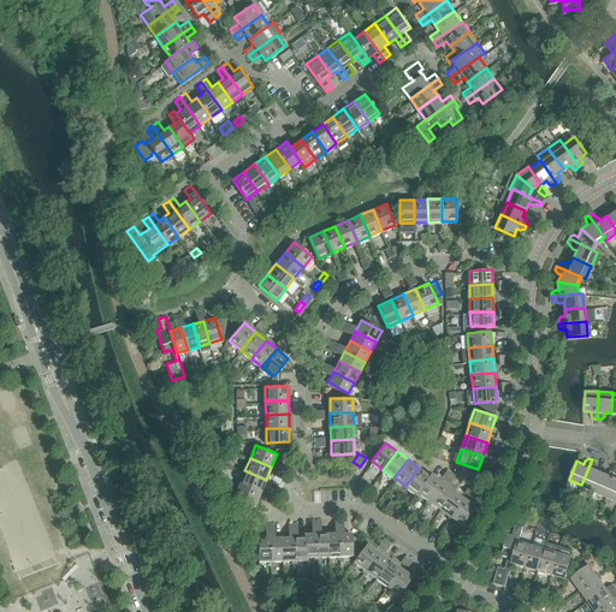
[(581,485),(594,491),(603,471),(596,469),(597,465),(597,462),(592,459),(581,485)]
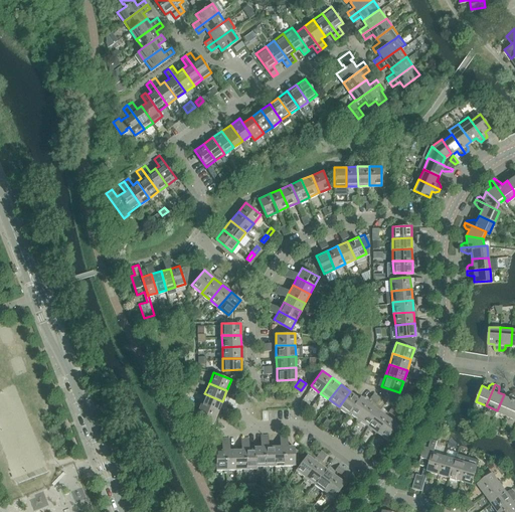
[(348,413),(350,411),(349,411),(359,397),(350,391),(339,406),(348,413)]
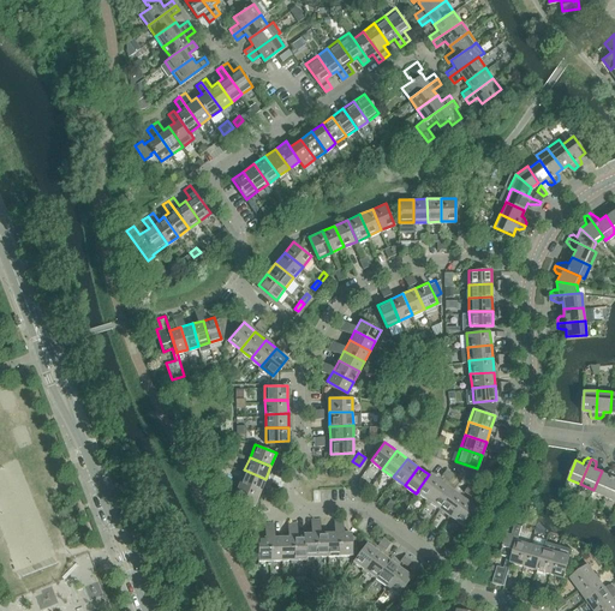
[(593,490),(605,495),(614,473),(614,468),(613,468),(609,471),(608,474),(602,471),(593,490)]
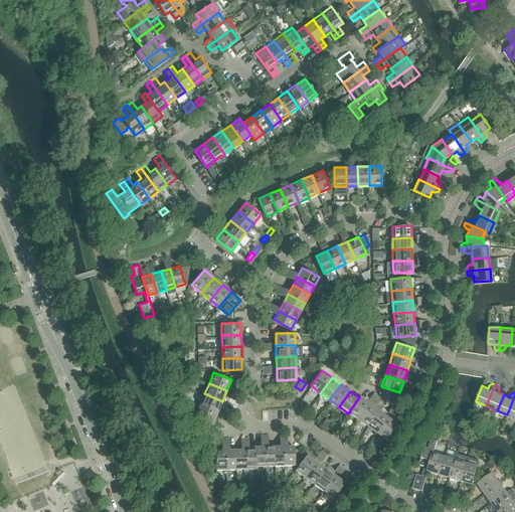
[(222,401),(204,393),(200,404),(217,411),(222,401)]
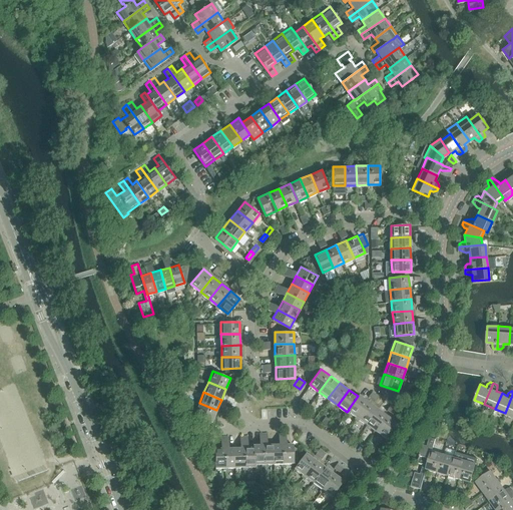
[(349,410),(357,417),(369,401),(359,394),(358,396),(348,410),(349,410)]
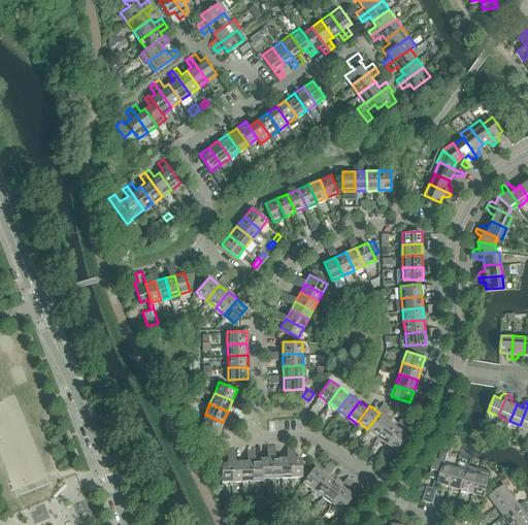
[(389,420),(380,413),(367,429),(377,435),(389,420)]
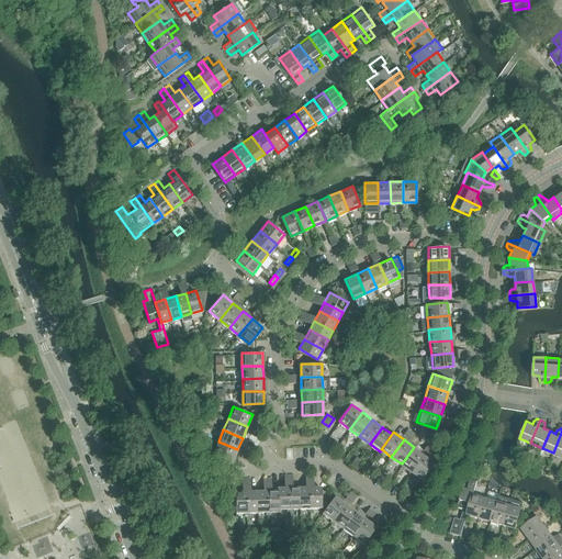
[(237,449),(218,442),(213,454),(233,461),(237,449)]
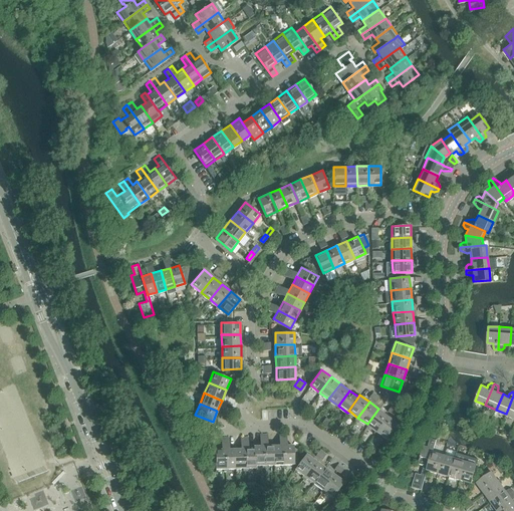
[(367,424),(376,431),(388,416),(378,409),(367,424)]
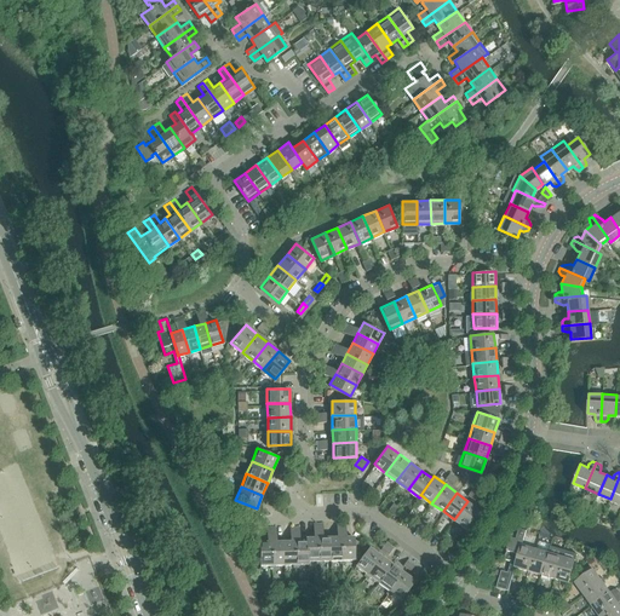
[(468,501),(454,519),(466,528),(480,510),(468,501)]
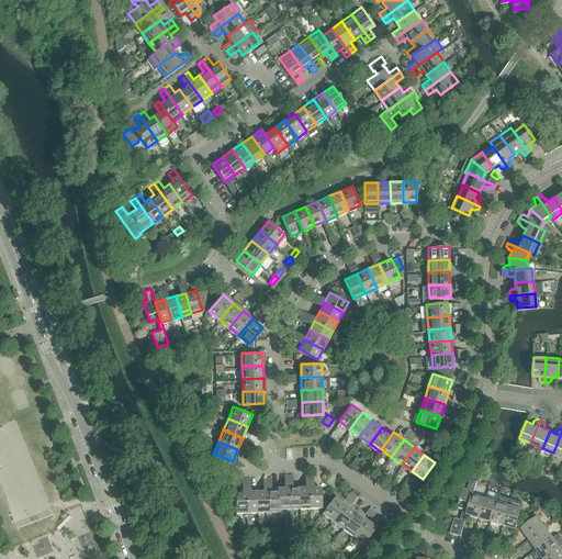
[(473,493),(478,479),(470,478),(468,487),(463,485),(458,505),(465,507),(462,518),(454,515),(450,530),(461,534),(468,513),(467,513),(473,493)]
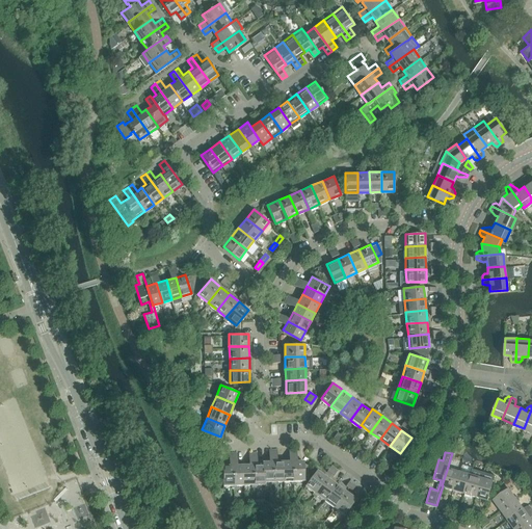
[(293,459),(284,460),(284,480),(294,480),(293,459)]
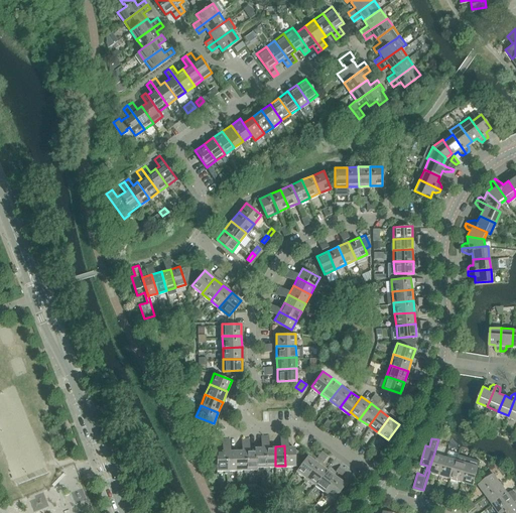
[(294,445),(284,445),(285,466),(295,465),(294,445)]
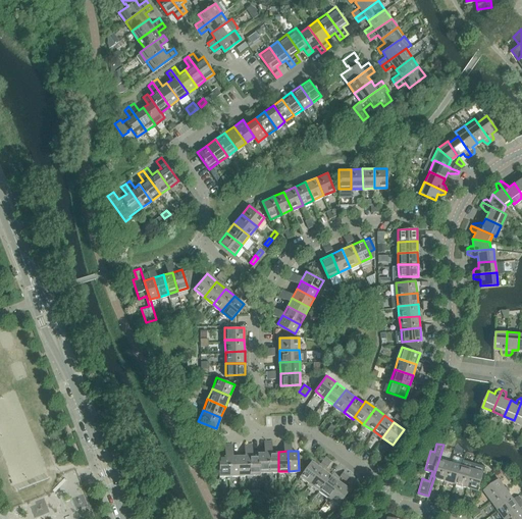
[(268,471),(268,452),(258,452),(258,455),(259,471),(268,471)]
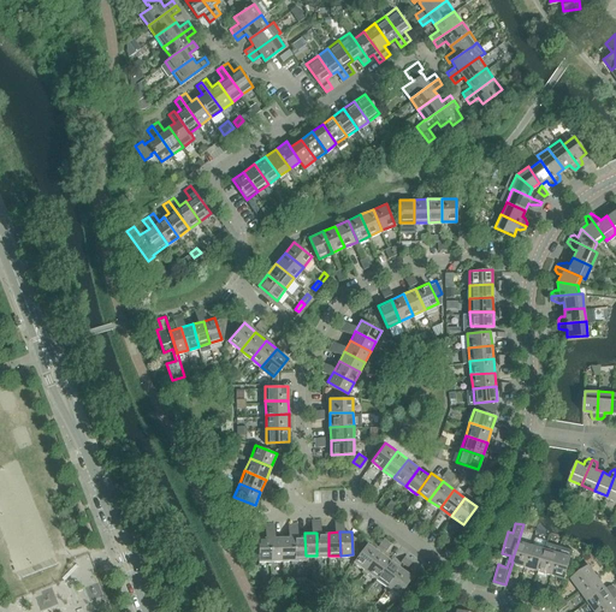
[(329,556),(329,533),(317,533),(317,556),(329,556)]
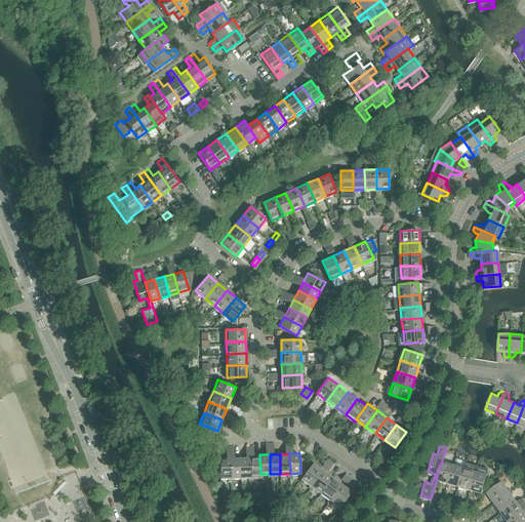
[(231,477),(231,457),(220,457),(220,478),(231,477)]
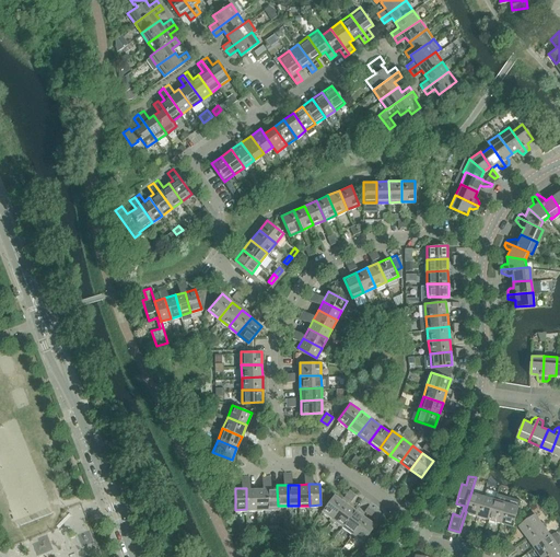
[(256,488),(246,488),(246,509),(257,509),(256,488)]
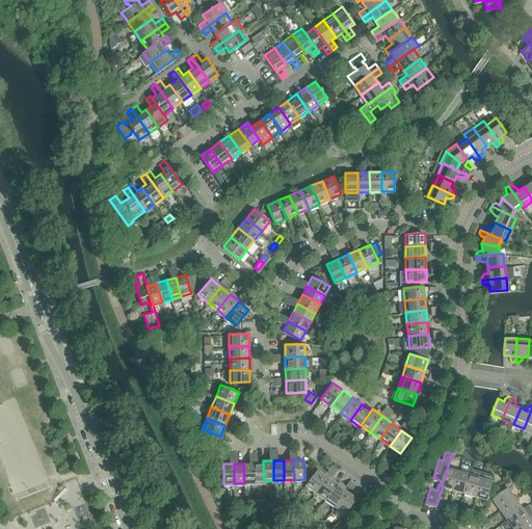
[(254,464),(243,464),(244,483),(254,483),(254,464)]
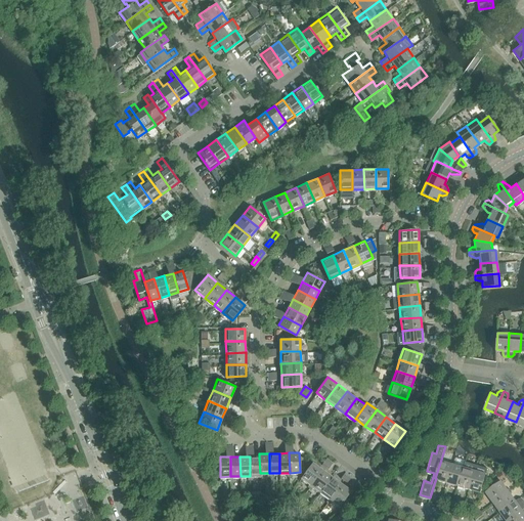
[(260,473),(259,457),(250,457),(250,476),(260,476),(260,473)]
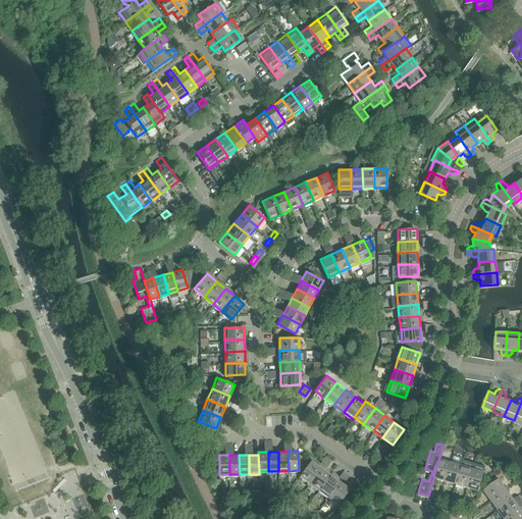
[(451,461),(439,458),(433,476),(434,476),(445,479),(451,461)]
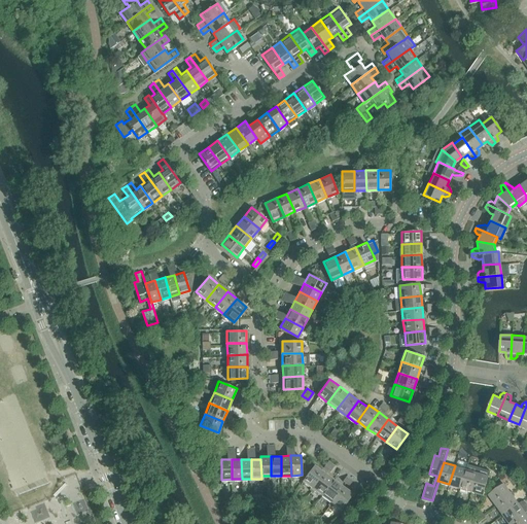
[(471,491),(479,466),(468,462),(466,468),(460,488),(471,491)]
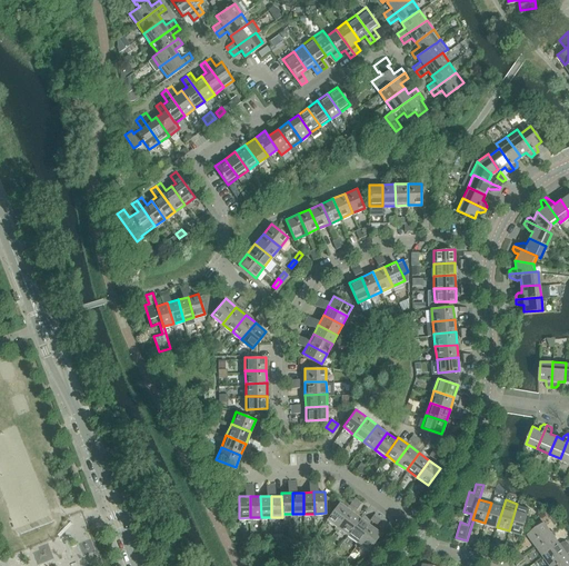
[(327,518),(337,527),(350,509),(339,502),(327,518)]
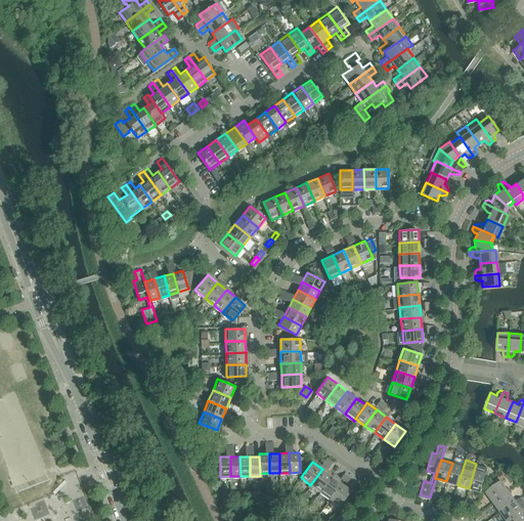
[(457,485),(464,466),(452,463),(446,481),(457,485)]
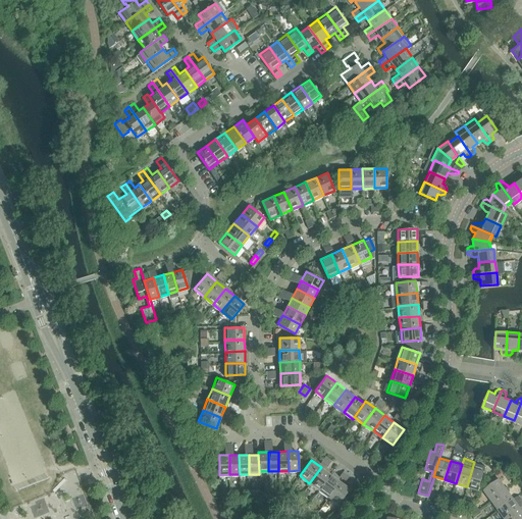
[(467,486),(479,489),(486,465),(474,462),(467,486)]
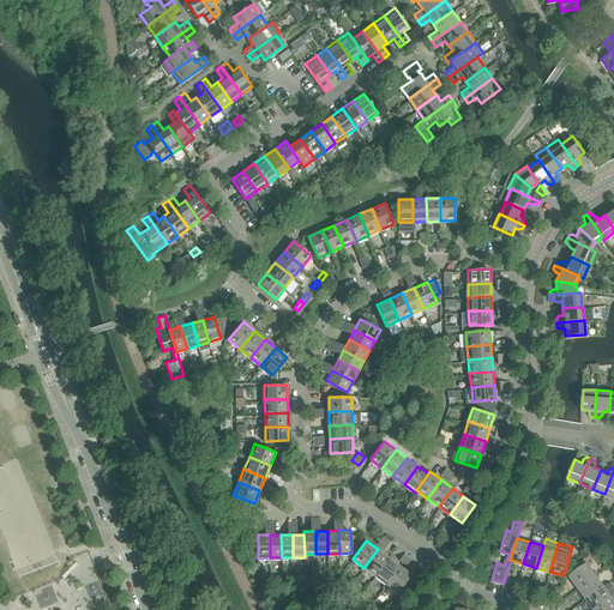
[(363,568),(375,575),(389,557),(378,549),(363,568)]
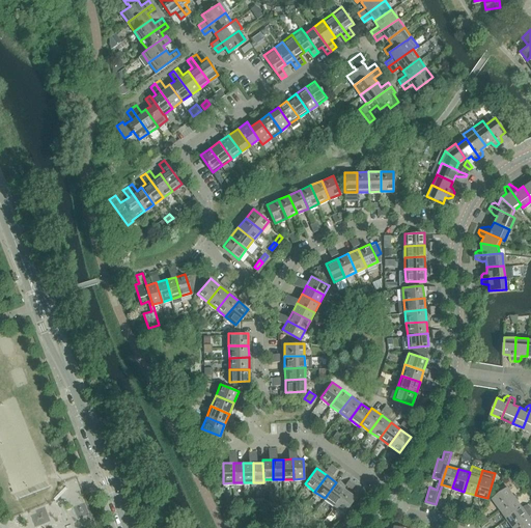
[(345,490),(336,482),(325,498),(334,505),(345,490)]
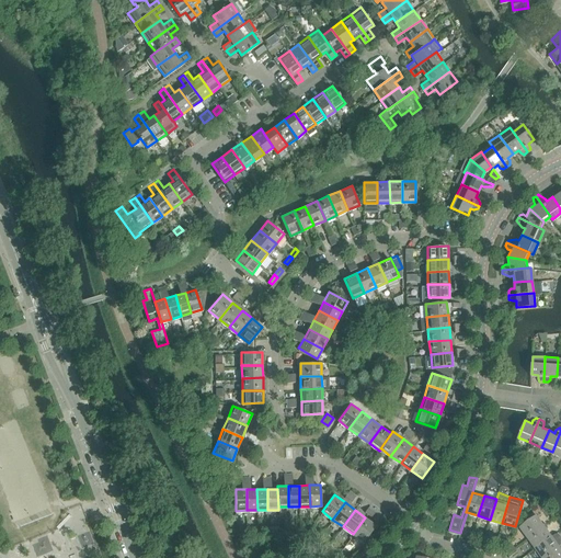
[(545,524),(537,514),(519,526),(528,537),(545,524)]
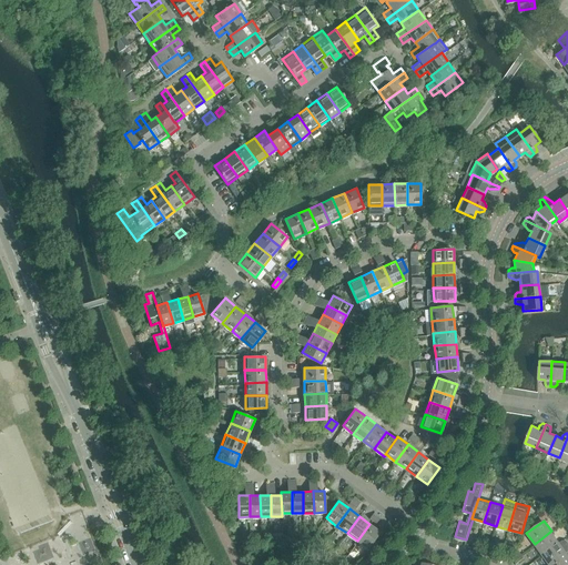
[(369,524),(357,541),(367,548),(381,532),(369,524)]
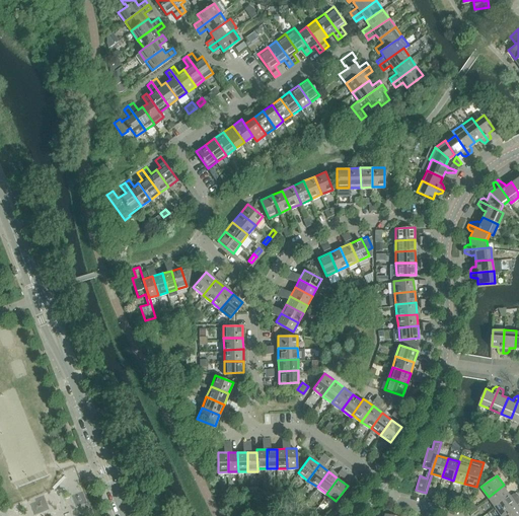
[(511,494),(504,485),(489,497),(495,506),(511,494)]
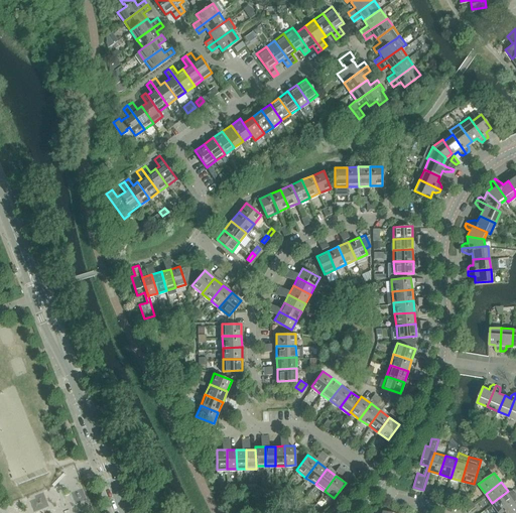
[(514,501),(508,491),(492,503),(499,512),(514,501)]
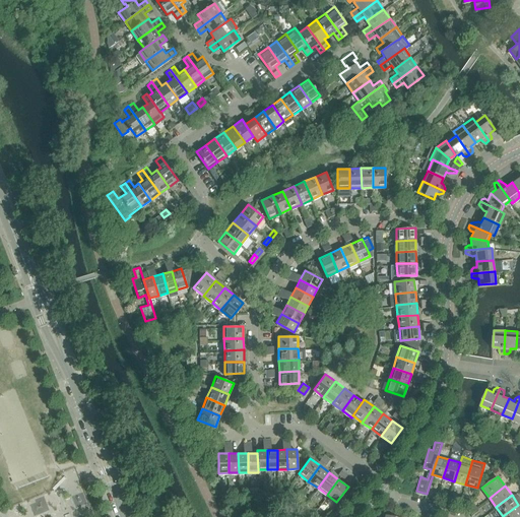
[(519,516),(519,506),(518,505),(503,516),(519,516)]
